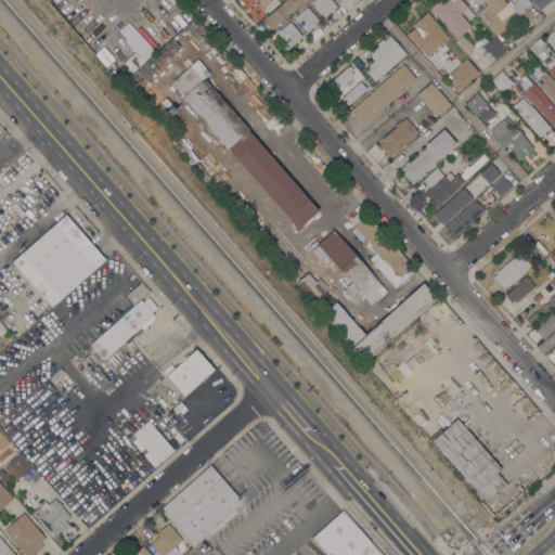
[(275,0),(279,3),(268,13),(263,8),(262,9),(256,2),(257,1),(256,0),(275,0)]
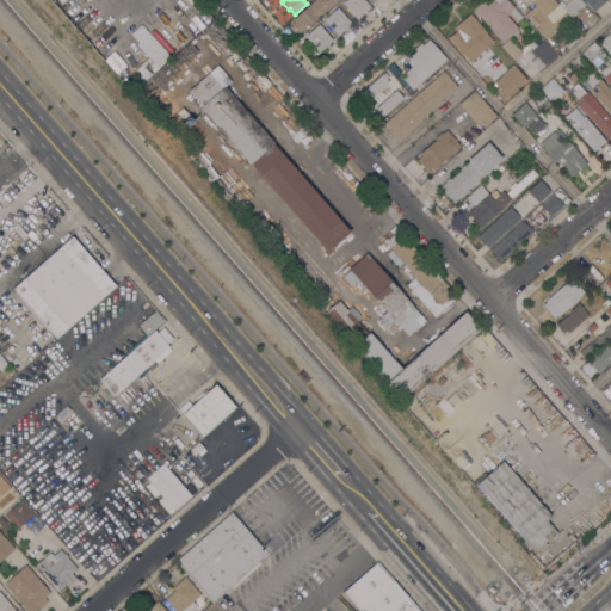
[(313,0),(339,0),(303,32),(301,30),(298,32),(291,24),(294,22),(292,19),(313,0)]
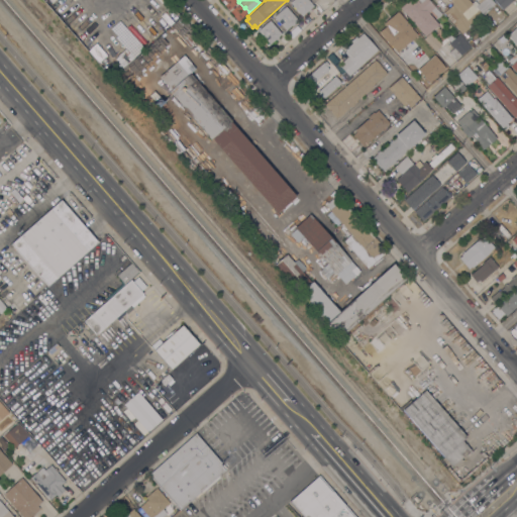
[(290,2),(292,0),(307,0),(313,6),(310,9),(310,10),(308,12),(307,11),(302,16),(290,2)]
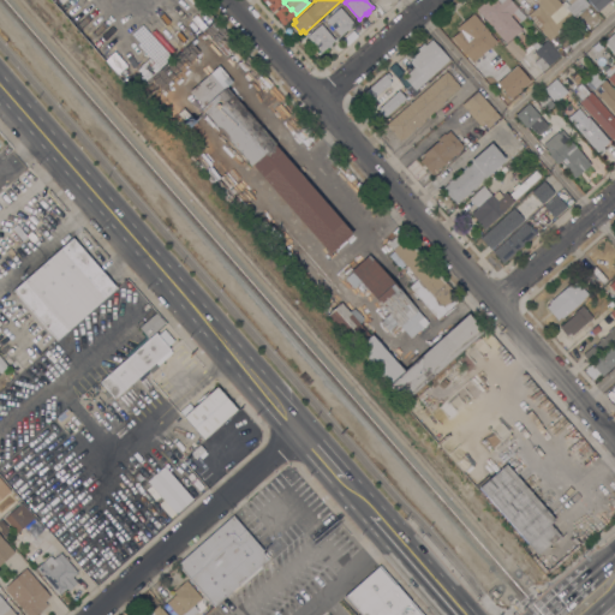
[(476,10),(485,0),(509,0),(525,17),(520,22),(513,12),(509,16),(521,29),(506,43),(476,10)]
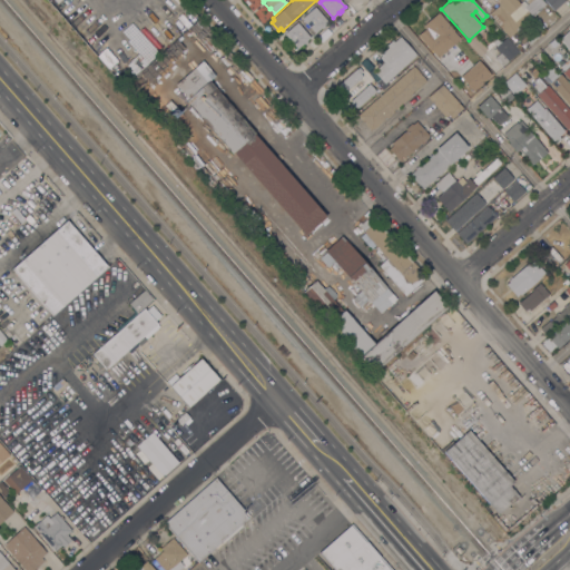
[(489,13),(498,6),(499,2),(497,0),(517,0),(519,2),(521,0),(541,0),(546,5),(541,8),(541,9),(527,21),(528,22),(509,38),(489,13)]
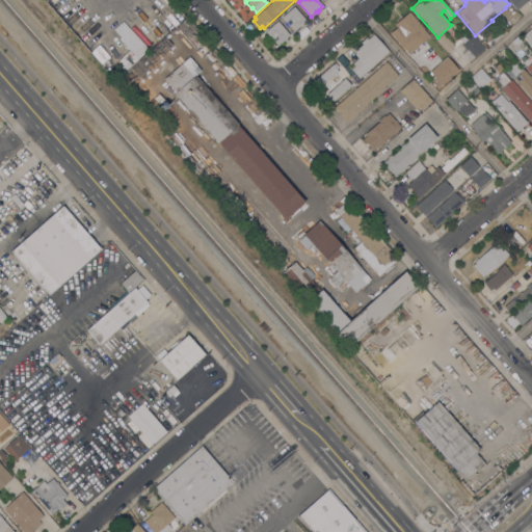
[(527,0),(516,9),(507,0),(527,0)]
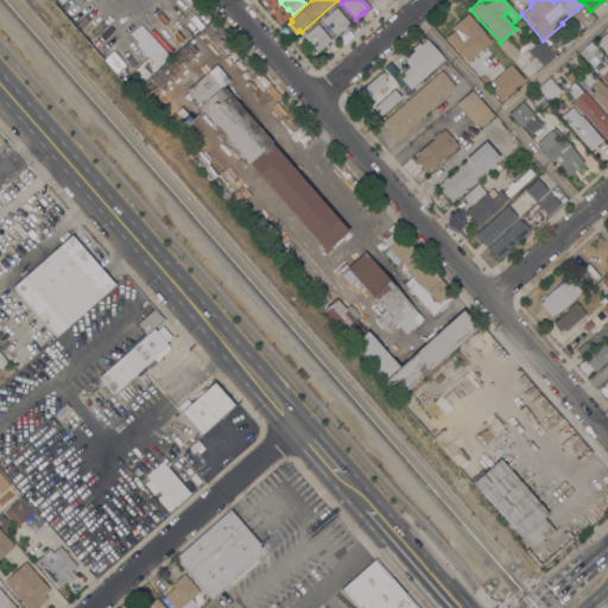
[(336,7),(349,24),(346,27),(347,29),(344,31),(343,30),(336,36),(322,19),(336,7)]
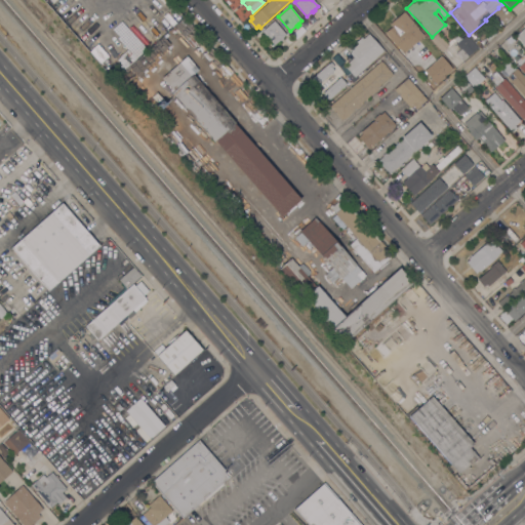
[(390,24),(403,11),(420,31),(418,33),(422,38),(414,44),(411,42),(408,44),(409,45),(402,52),(401,50),(399,51),(388,40),(397,32),(390,24)]
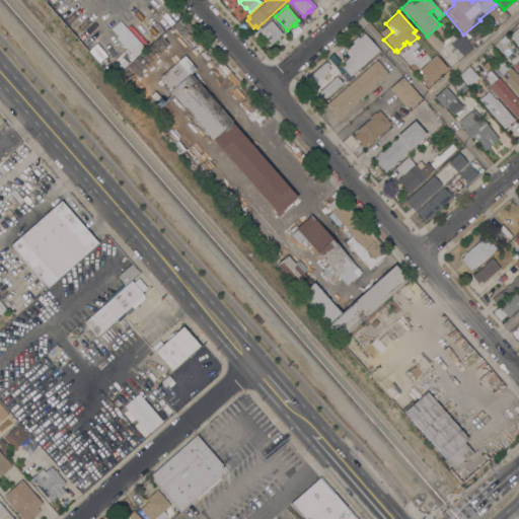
[(282,34),(279,38),(280,39),(277,41),(277,40),(271,45),(258,30),(271,20),(282,34)]
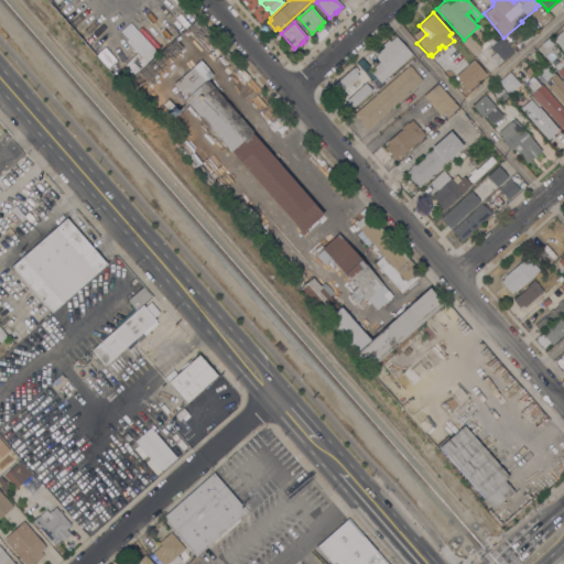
[(563,31),(563,51),(553,39),(563,30),(563,31)]
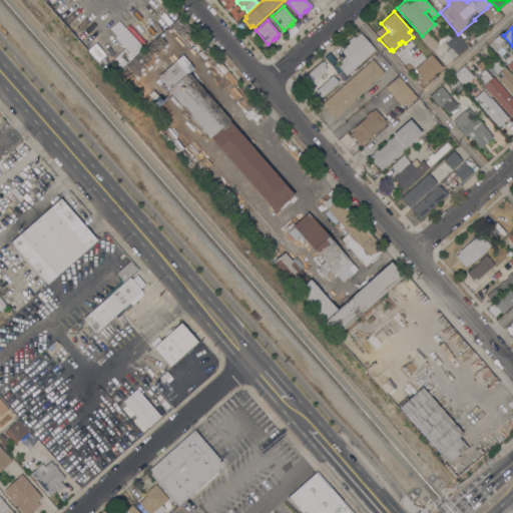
[(438,44),(431,50),(420,39),(427,32),(438,44)]
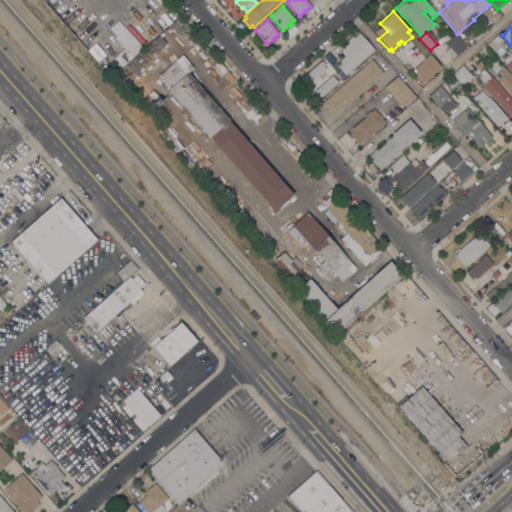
[(345,75),(335,64),(344,56),(340,52),(342,50),(341,49),(349,42),(347,40),(352,36),(354,38),(359,33),(373,49),(345,75)]
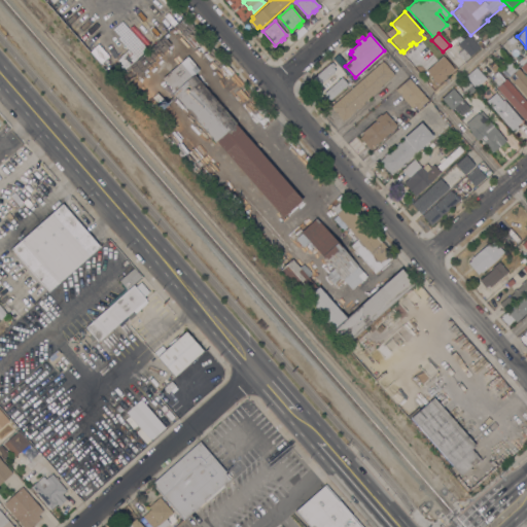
[(464,62),(457,54),(461,49),(457,44),(458,43),(455,39),(459,36),(462,39),(467,35),(479,47),(464,62)]
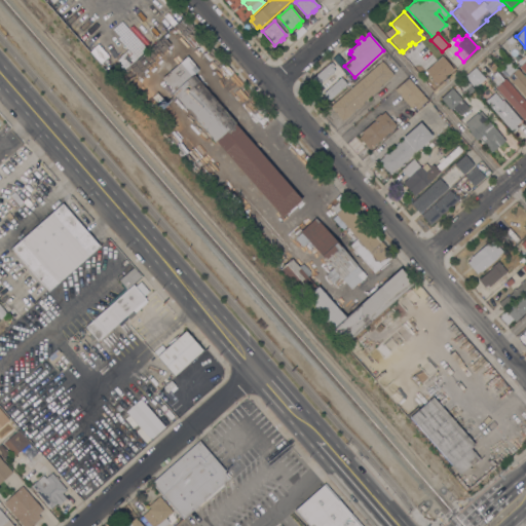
[(525,74),(519,67),(521,65),(517,61),(524,54),(525,57),(525,74)]
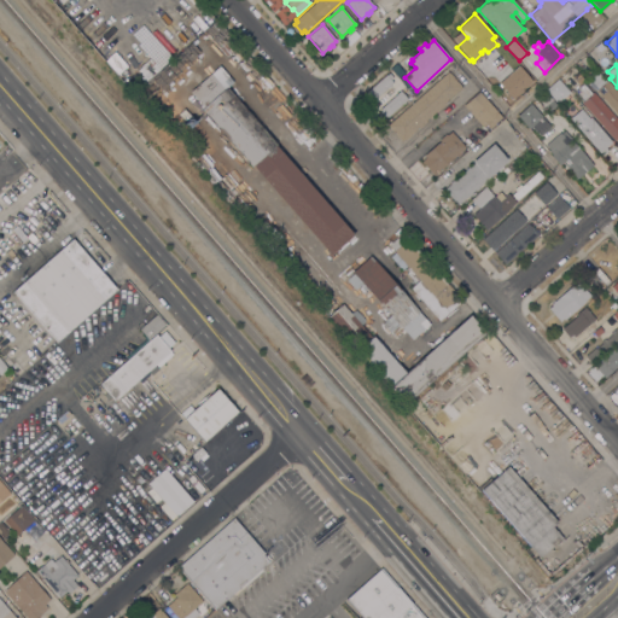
[(354,235),(331,255),(252,165),(251,167),(202,109),(203,108),(190,92),(220,66),(237,87),(232,92),(277,144),(275,145),(354,235)]
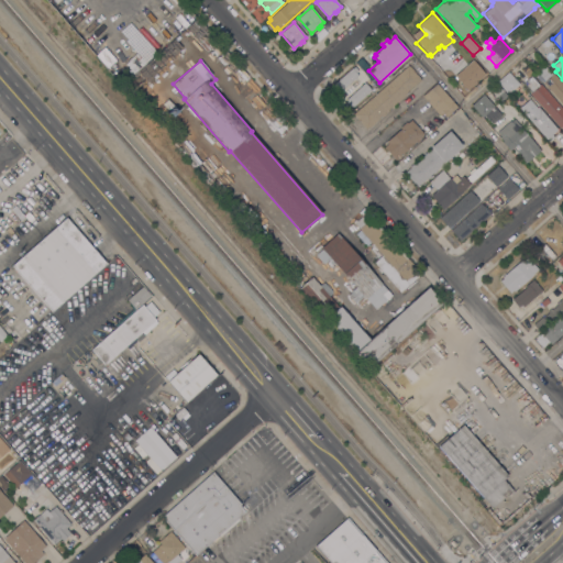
[(485,73),(479,78),(478,77),(476,79),(474,76),(473,77),(466,70),(467,69),(467,68),(475,62),(485,73)]
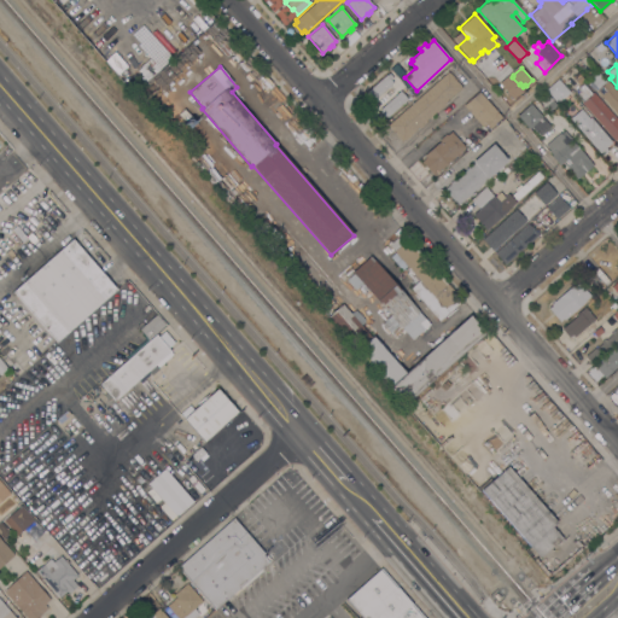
[(448,71),(462,88),(459,91),(458,91),(445,101),(447,103),(402,141),(388,126),(448,71)]
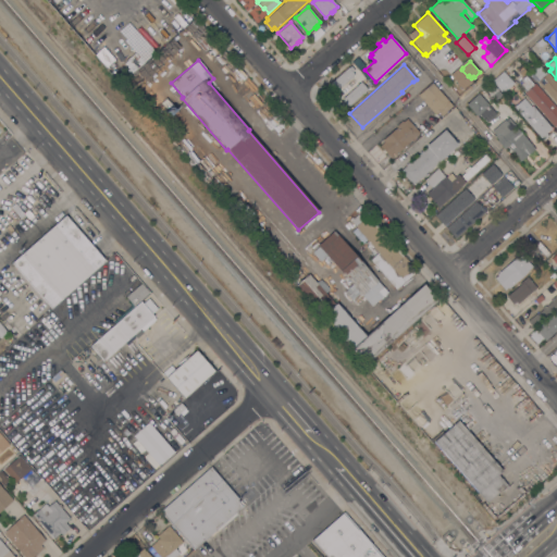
[(556,83),(556,104),(537,82),(539,81),(530,71),(539,64),(546,73),(547,72),(556,83)]
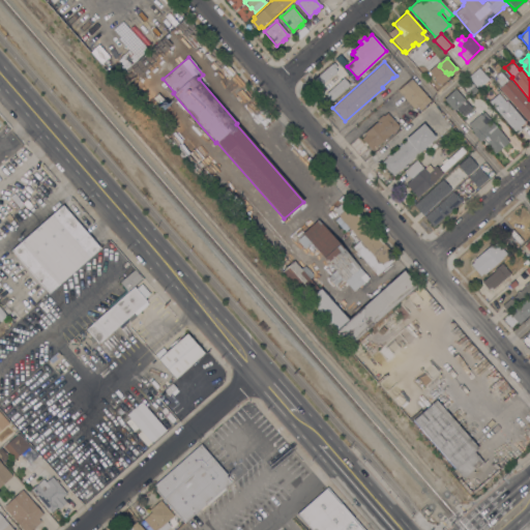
[(320,86),(318,84),(317,85),(314,82),(315,81),(314,80),(331,64),(333,62),(336,66),(334,68),(337,70),(320,86)]
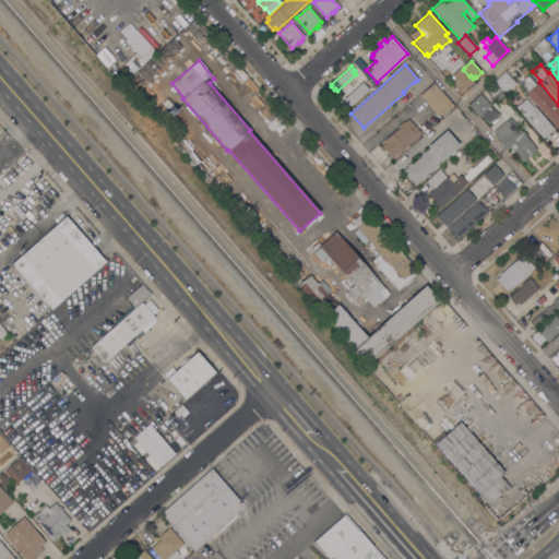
[(537,83),(558,107),(558,129),(557,126),(556,127),(526,93),(527,92),(519,82),(524,78),(518,70),(522,66),(528,73),(526,75),(535,85),(537,83)]
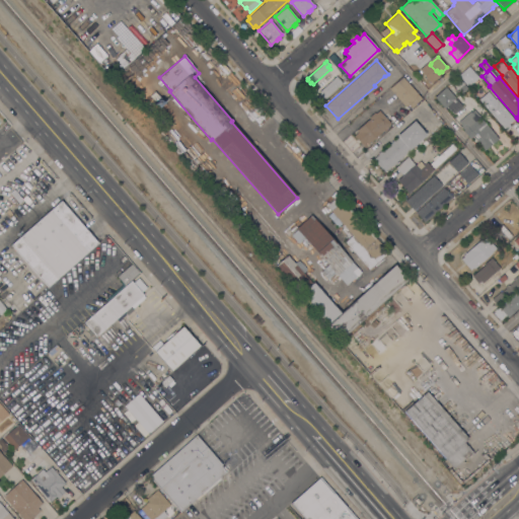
[(458,75),(467,66),(477,78),(468,87),(458,75)]
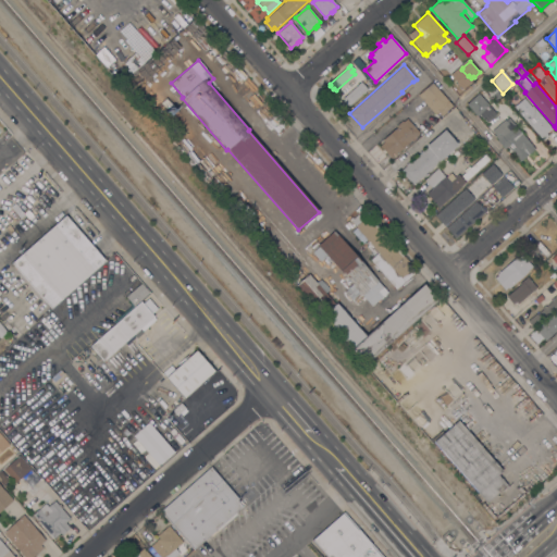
[(361,82),(368,89),(364,91),(366,93),(363,94),(362,94),(349,106),(347,103),(346,104),(343,100),(344,100),(343,98),(361,82)]
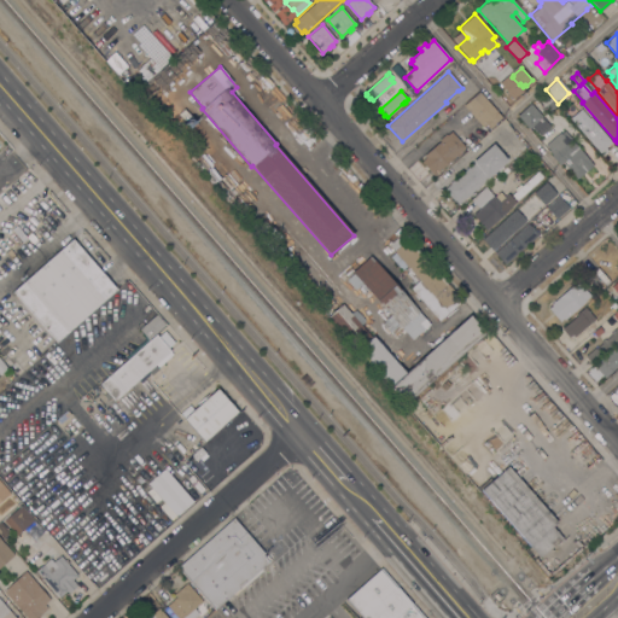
[(501,117),(489,128),(487,124),(483,128),(464,105),(479,92),(501,117)]
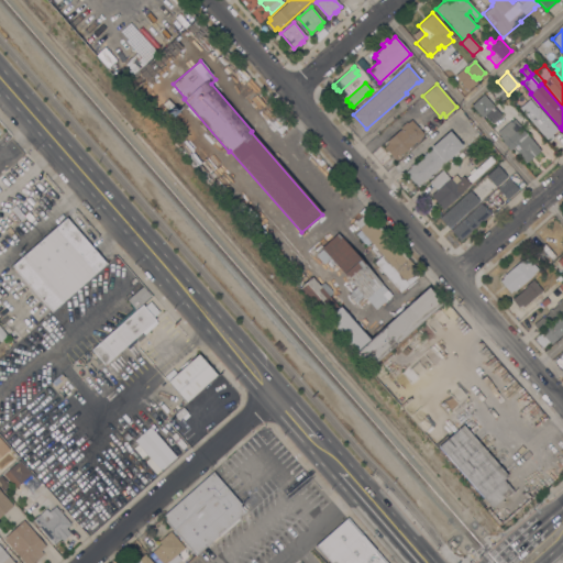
[(482,118),(472,106),(484,95),(484,96),(488,91),(497,101),(493,106),(501,114),(492,123),(484,116),(482,118)]
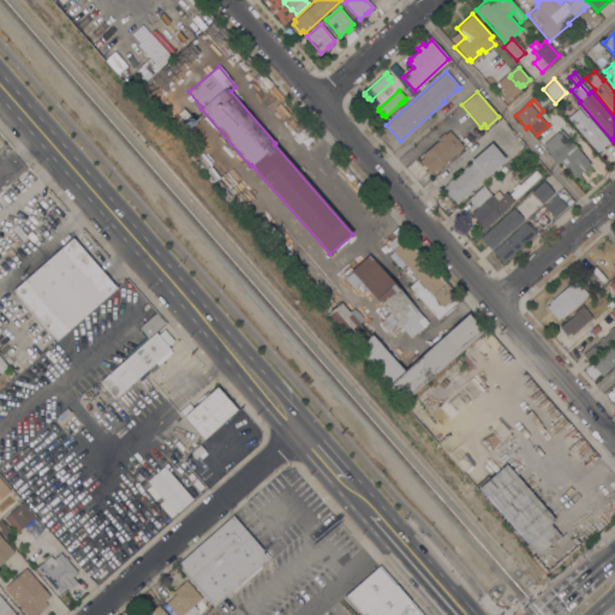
[(184,121),(190,115),(196,121),(189,127),(184,121)]
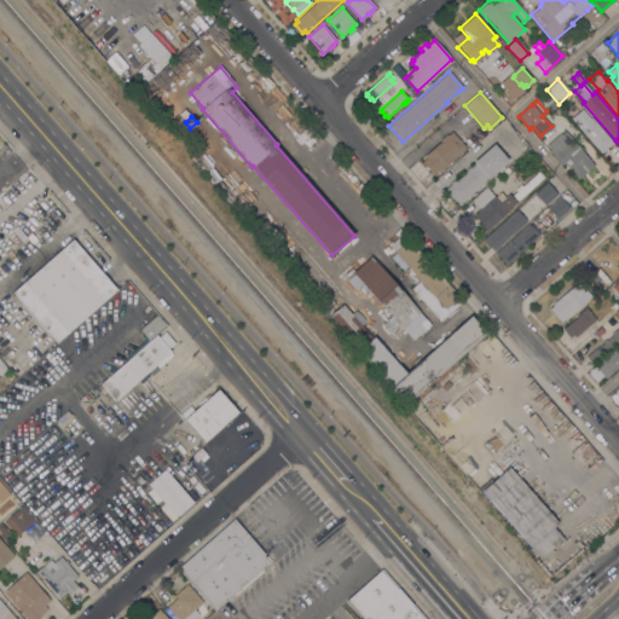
[(607,148),(609,151),(603,156),(601,152),(601,154),(579,128),(586,122),(585,121),(590,116),(591,117),(613,143),(607,148)]
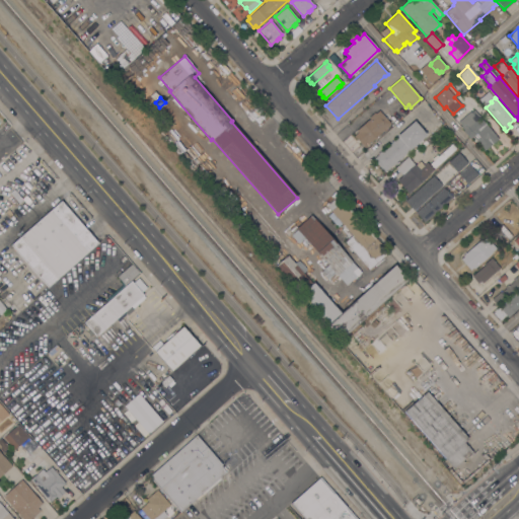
[(498,139),(484,150),(472,136),(468,139),(462,131),(463,130),(461,127),(461,126),(457,122),(470,110),(471,113),(473,109),(498,139)]
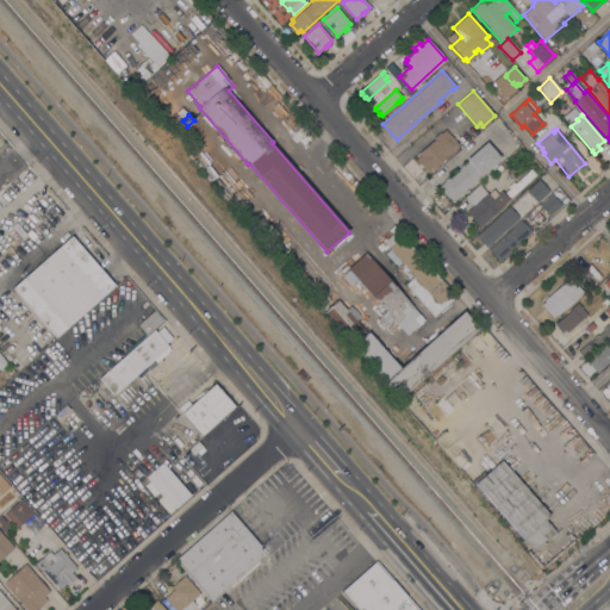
[(428,173),(416,160),(419,155),(418,154),(434,139),(433,138),(440,132),(441,134),(444,130),(459,145),(428,173)]
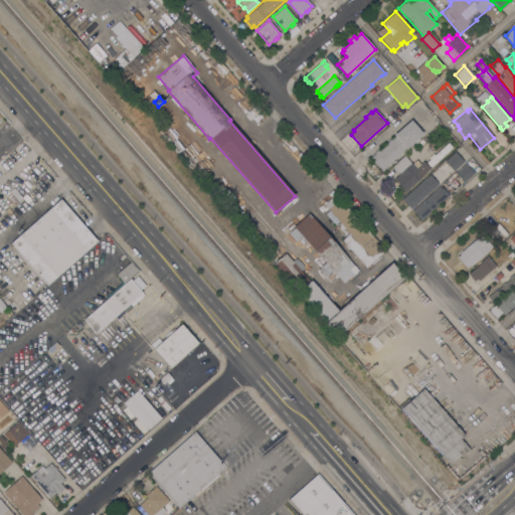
[(370,158),(375,154),(374,153),(377,150),(378,151),(388,142),(387,141),(390,139),(391,139),(394,136),(393,135),(410,120),(422,134),(420,136),(421,137),(419,138),(418,137),(409,145),(410,146),(408,148),(408,147),(397,156),(398,157),(396,159),(396,158),(392,161),(393,162),(390,164),(390,163),(381,171),(370,158)]
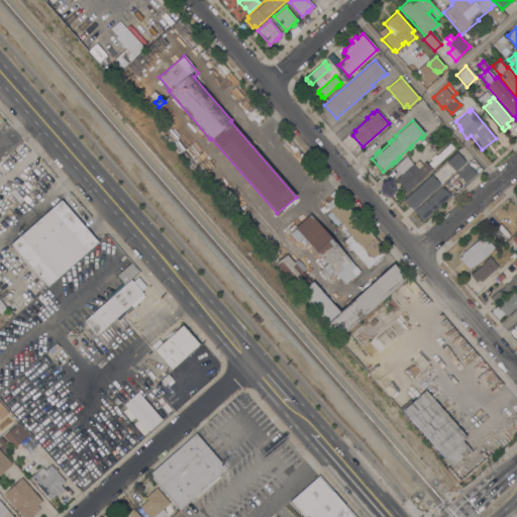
[(431,168),(427,164),(431,160),(430,158),(434,153),(435,156),(449,143),(453,148),(431,168)]
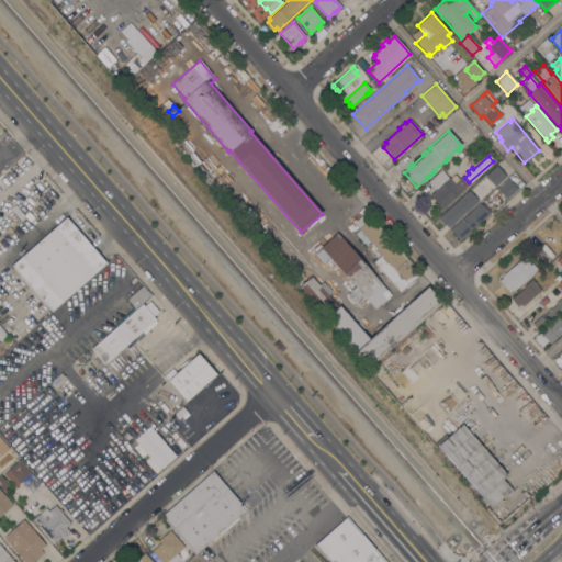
[(495,187),(485,176),(496,166),(506,177),(495,187)]
